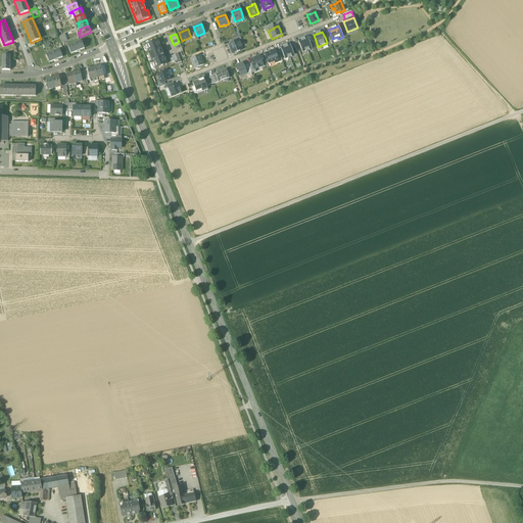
[(307,38),(298,41),(302,52),(312,49),(307,38)]
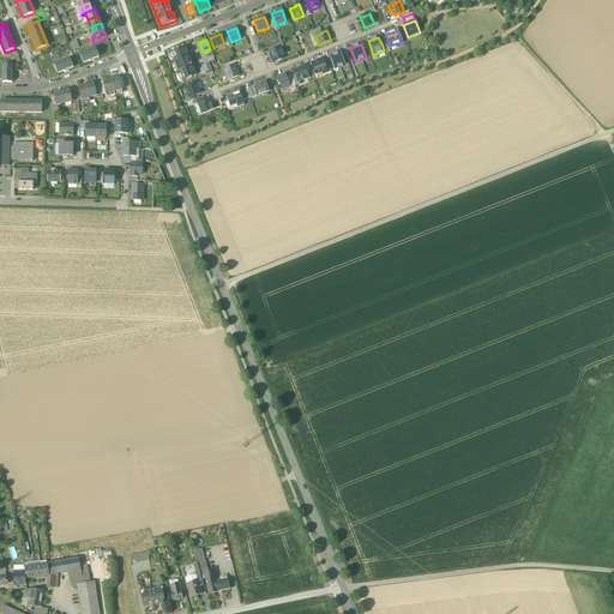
[(274,50),(269,52),(274,64),(284,59),(283,55),(284,55),(283,50),(282,52),(280,47),(274,50)]
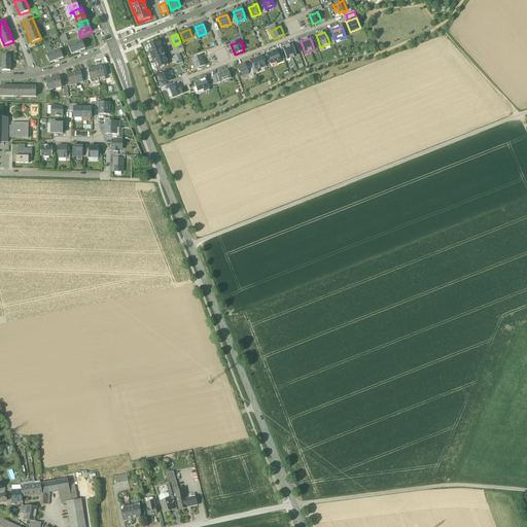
[(68,46),(71,55),(85,49),(82,41),(68,46)]
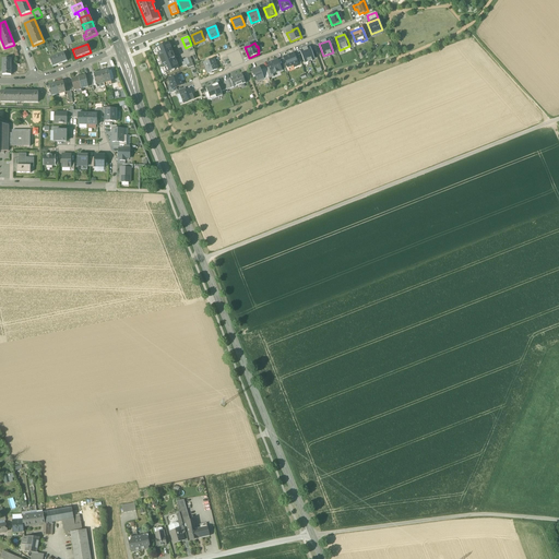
[(170,50),(168,44),(165,46),(165,45),(161,47),(156,49),(159,57),(163,66),(166,73),(170,72),(175,70),(178,69),(176,62),(170,50)]
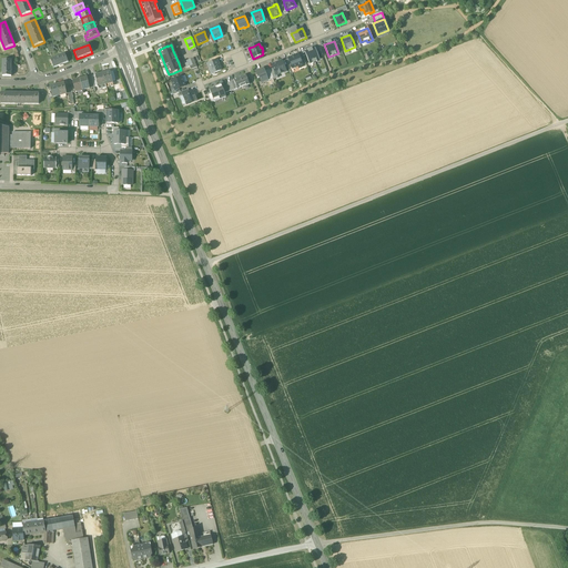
[(315,48),(305,52),(310,64),(320,60),(315,48)]
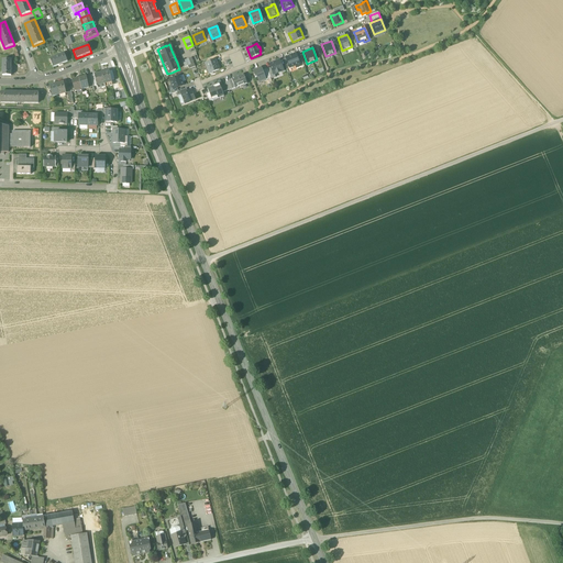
[(50,59),(53,67),(67,62),(64,54),(50,59)]
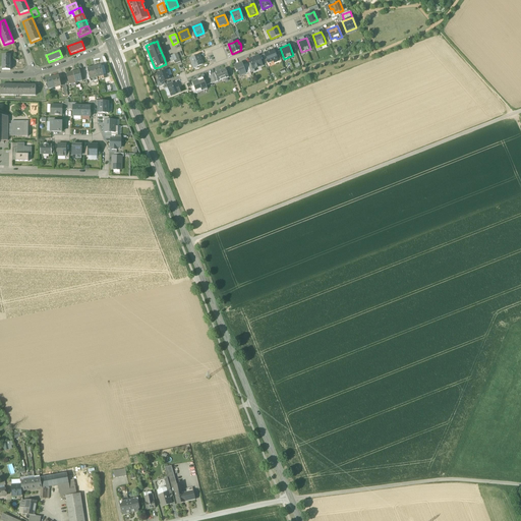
[(265,54),(267,60),(268,63),(274,61),(274,63),(278,61),(276,56),(274,51),(274,50),(265,54)]
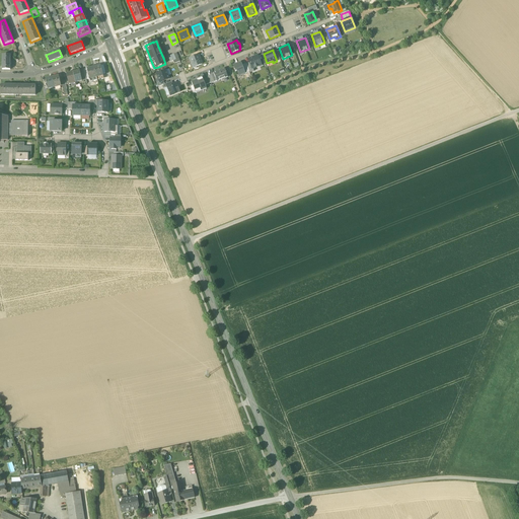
[(174,64),(179,62),(176,54),(168,57),(170,62),(173,61),(174,64)]
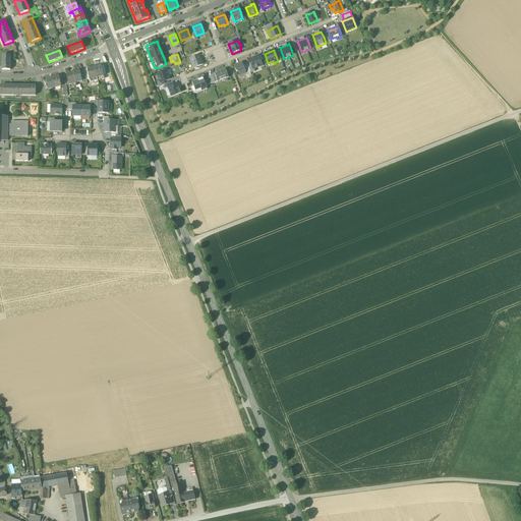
[(2,70),(10,70),(10,55),(2,55),(2,70)]
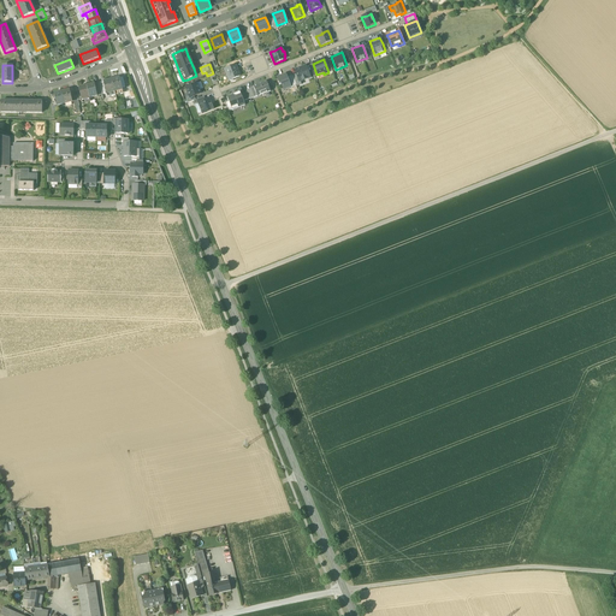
[(229,81),(240,76),(236,65),(224,70),(229,81)]
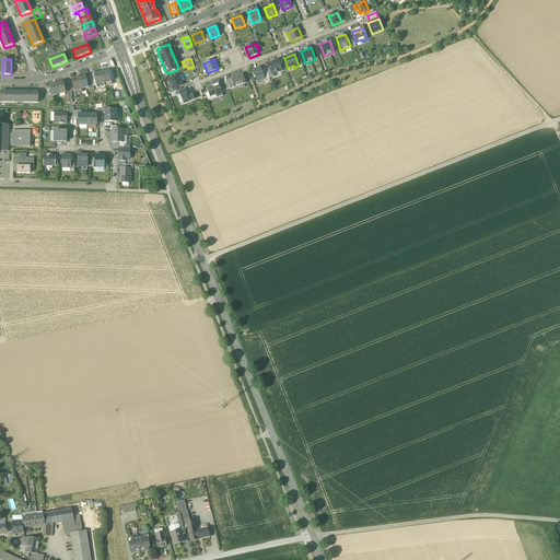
[(282,71),(278,60),(268,65),(269,68),(272,74),(282,71)]
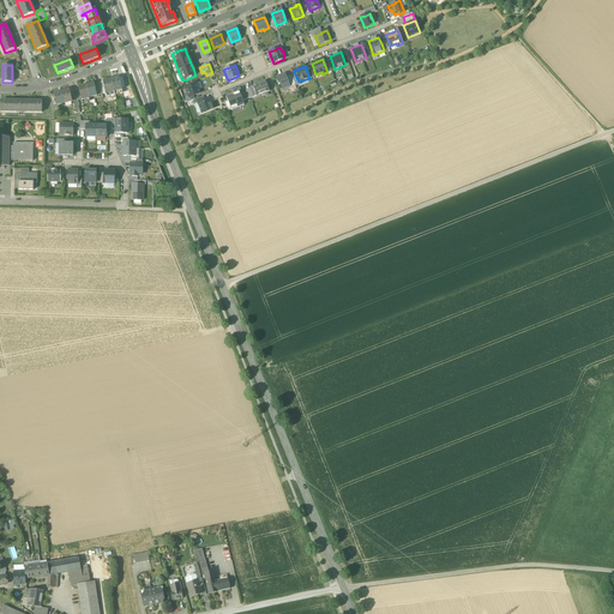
[(283,90),(290,88),(286,77),(284,74),(276,77),(278,85),(281,84),(283,90)]
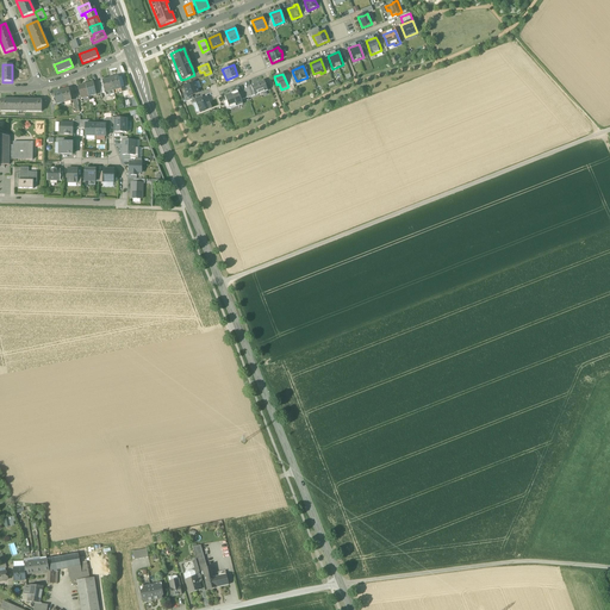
[(118,78),(111,80),(113,89),(113,91),(116,89),(116,91),(122,89),(120,88),(118,78)]
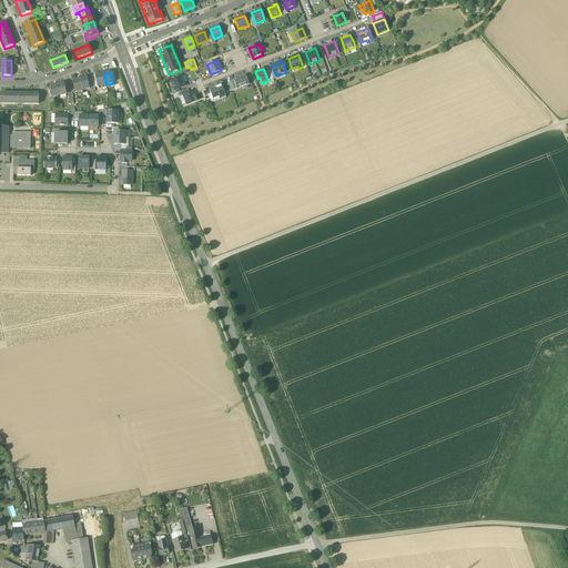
[(95,75),(99,87),(103,85),(103,84),(105,83),(103,74),(95,75)]
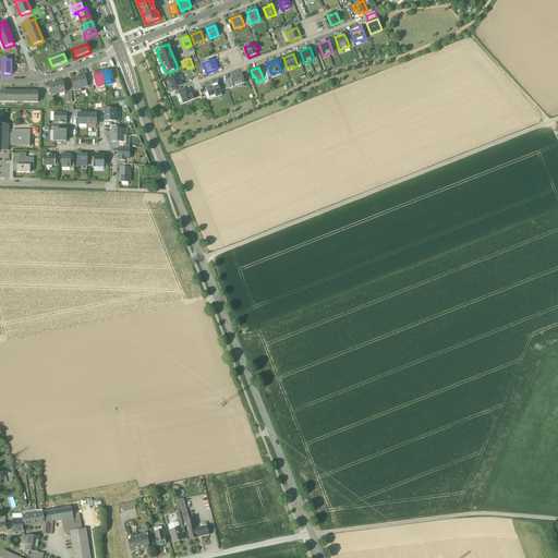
[(229,79),(230,80),(232,87),(233,88),(245,83),(241,74),(229,79)]
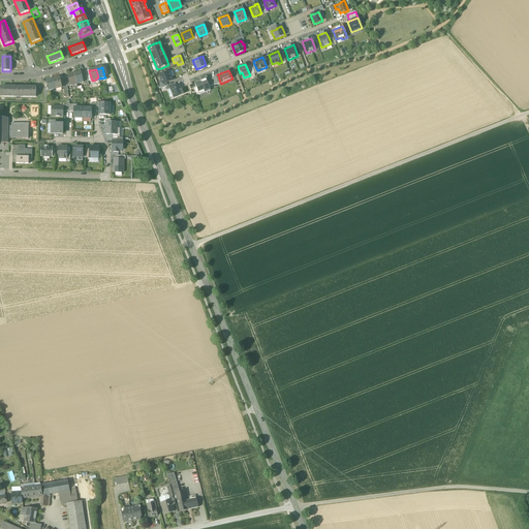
[(81,72),(74,74),(76,83),(79,83),(79,84),(84,83),(82,72),(81,72)]
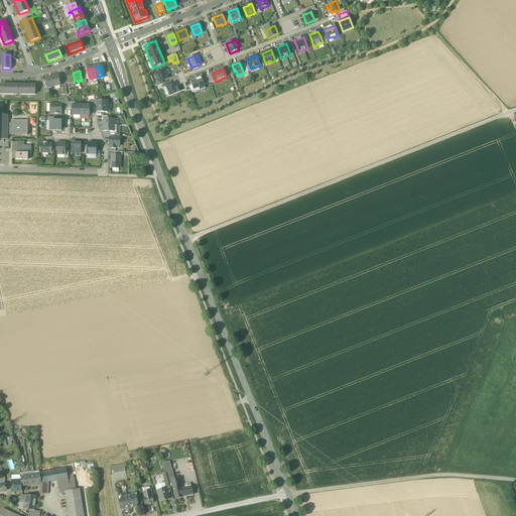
[(155,74),(158,82),(159,83),(162,81),(168,79),(165,71),(155,74)]
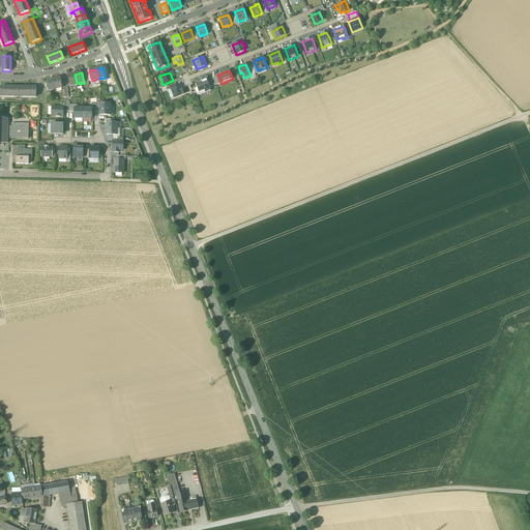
[(70,86),(77,85),(77,83),(75,75),(75,74),(67,76),(70,86)]
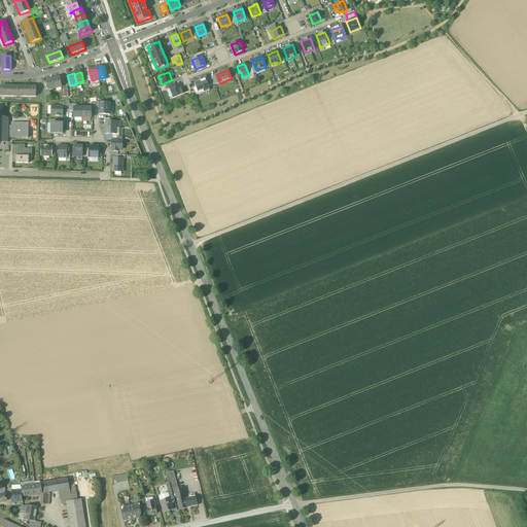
[(219,82),(217,75),(211,77),(212,78),(214,84),(219,82)]
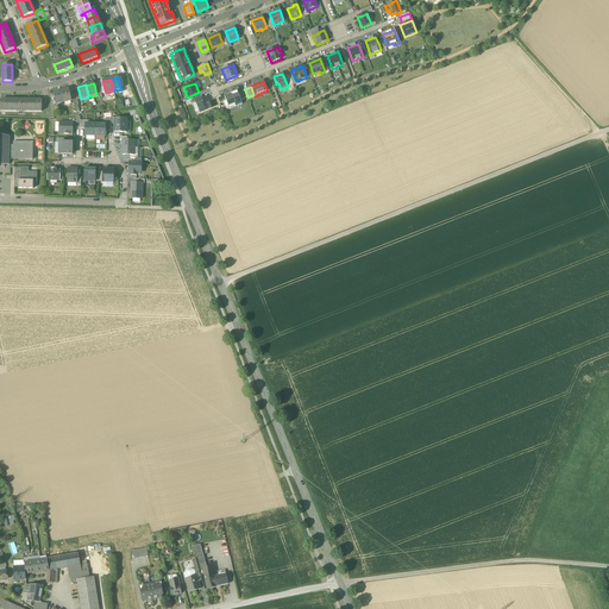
[(69,89),(61,92),(64,104),(71,101),(69,89)]
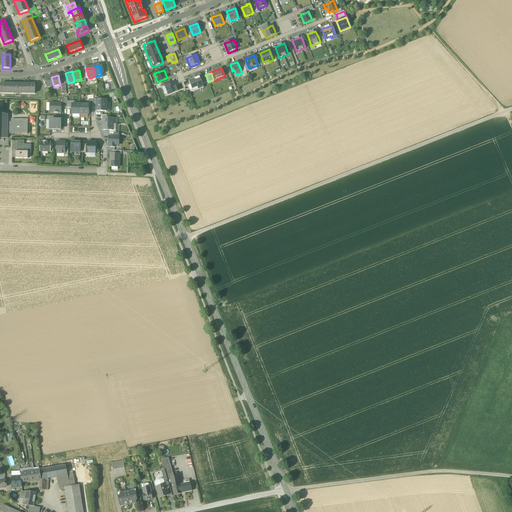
[(188,81),(190,84),(193,92),(204,88),(202,84),(200,78),(199,76),(188,81)]
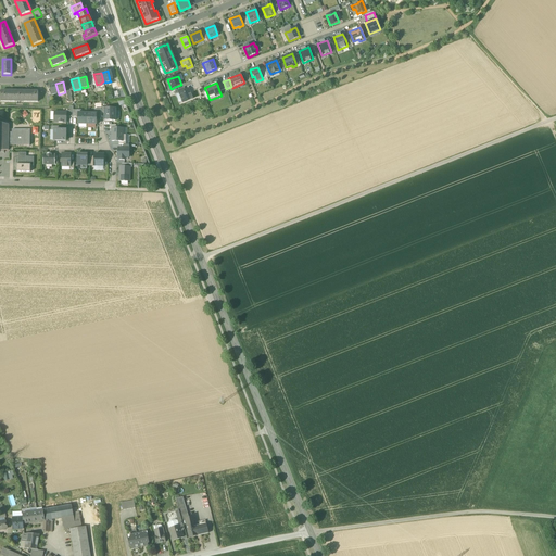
[(51,96),(59,95),(55,84),(49,85),(51,96)]
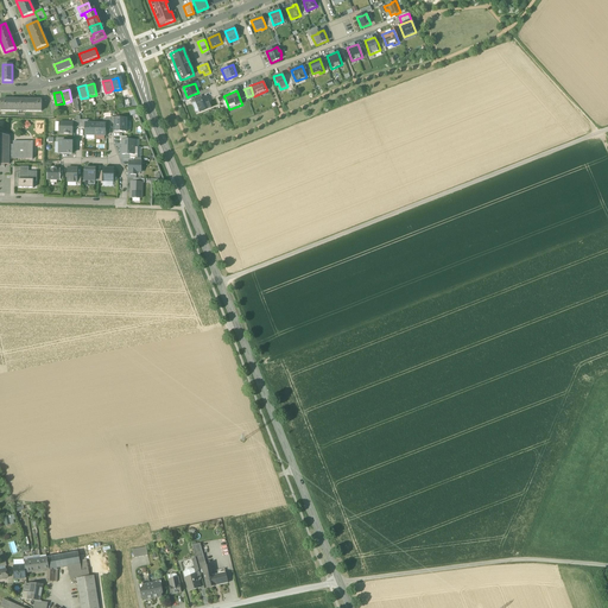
[(210,108),(207,97),(202,100),(196,102),(197,105),(196,105),(198,109),(200,112),(210,108)]
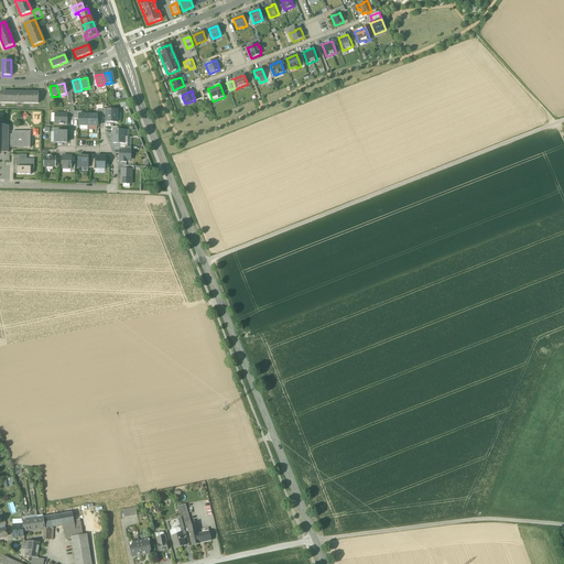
[(1,102),(39,104),(39,93),(1,93),(1,102)]
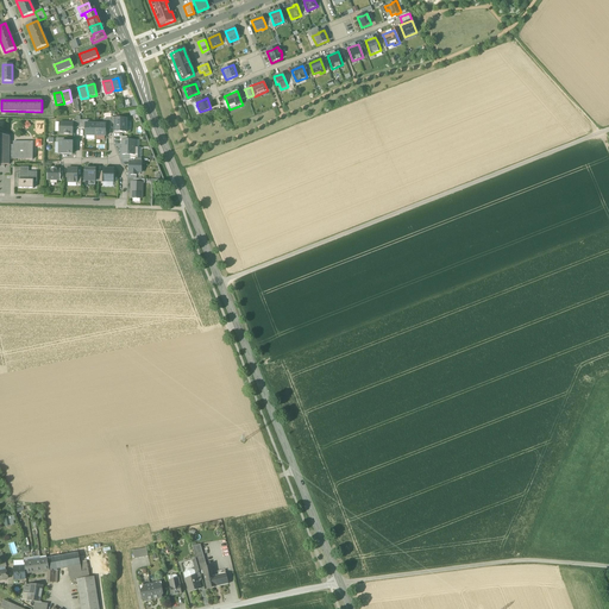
[(126,124),(126,119),(114,119),(114,125),(114,132),(126,133),(126,130),(126,124)]
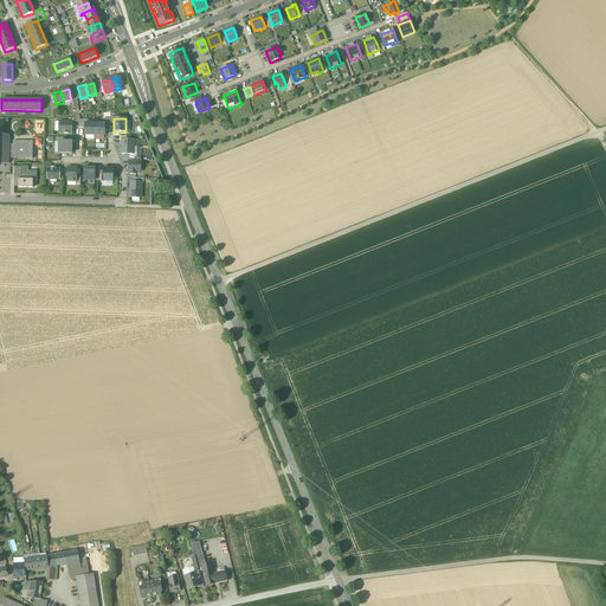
[(59,134),(72,134),(72,128),(72,122),(59,122),(59,131),(59,134)]
